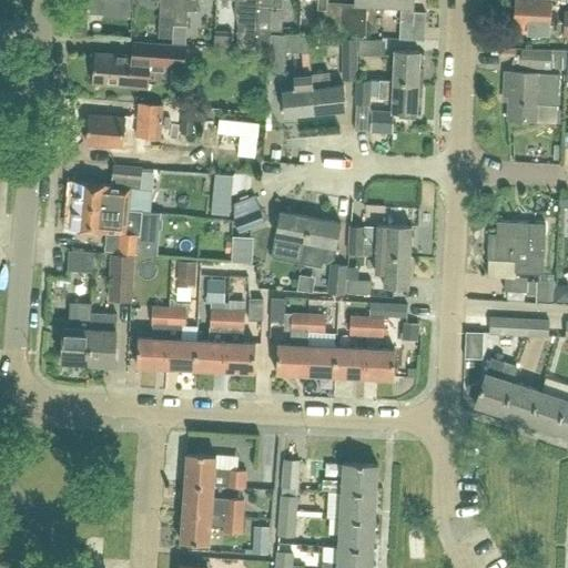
[(90,0),(90,13),(103,13),(103,0),(90,0)]
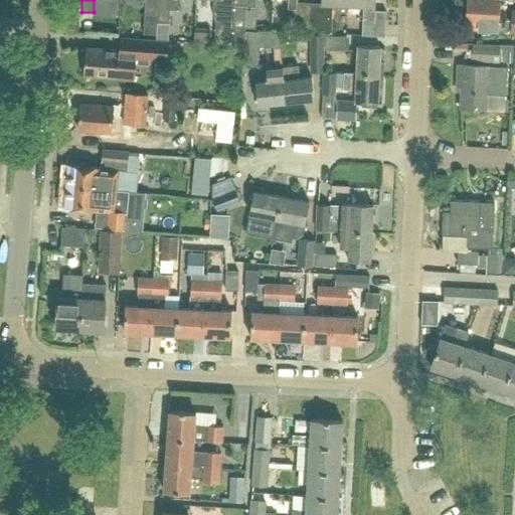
[(135,0),(136,1),(146,1),(144,33),(157,34),(157,22),(158,0),(135,0)]
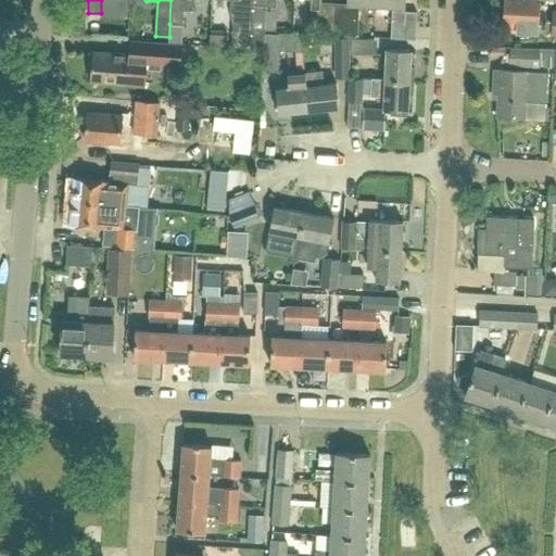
[(171,0),(169,24),(182,25),(184,10),(192,10),(192,0),(171,0)]
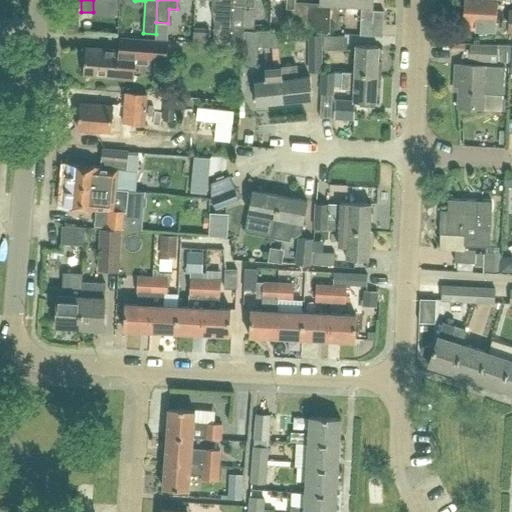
[(211,0),(211,11),(215,12),(213,42),(229,43),(231,26),(230,26),(231,0),(211,0)]
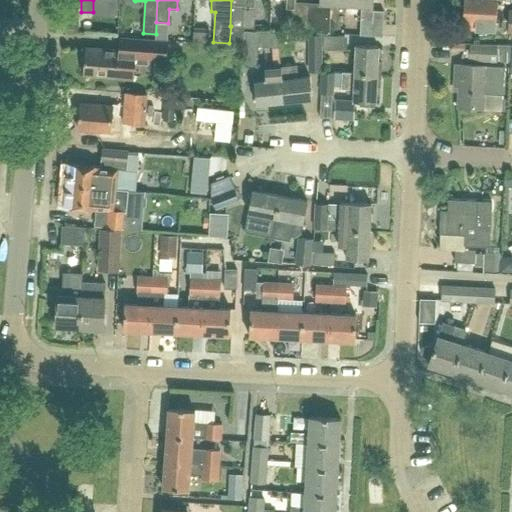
[(255,0),(231,0),(230,26),(231,26),(244,27),(245,7),(255,7),(255,0)]
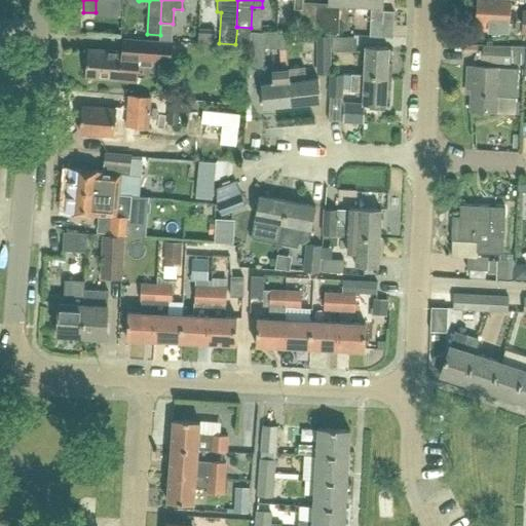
[(292,0),(292,9),(302,9),(301,34),(314,35),(314,32),(316,6),(316,2),(304,2),(303,0),(292,0)]
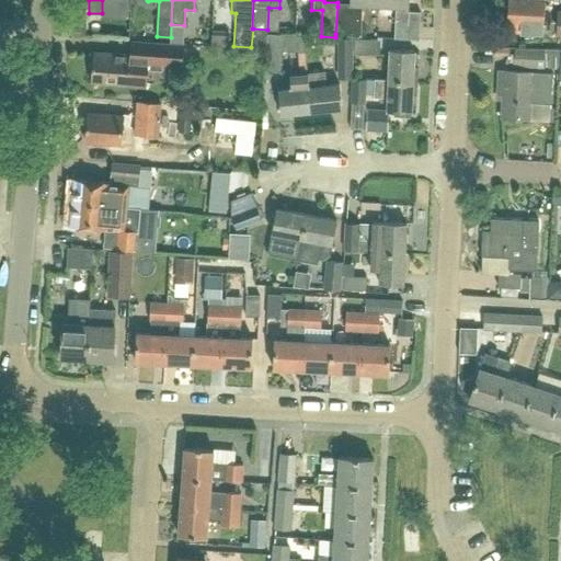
[(379,6),(378,0),(351,0),(351,8),(338,7),(335,34),(350,35),(361,35),(361,31),(361,21),(362,4),(379,6)]
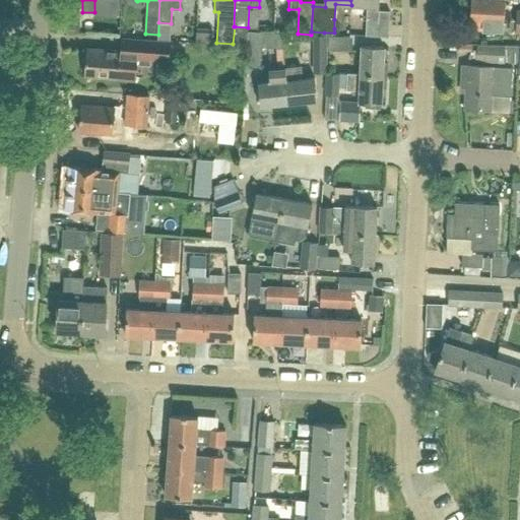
[(377,0),(350,0),(351,5),(367,6),(365,35),(388,36),(390,10),(377,10),(377,0)]
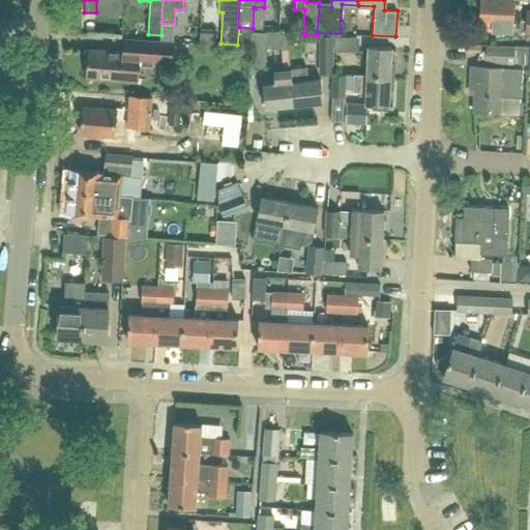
[(495,30),(512,31),(513,0),(480,0),(479,23),(495,24),(495,30)]
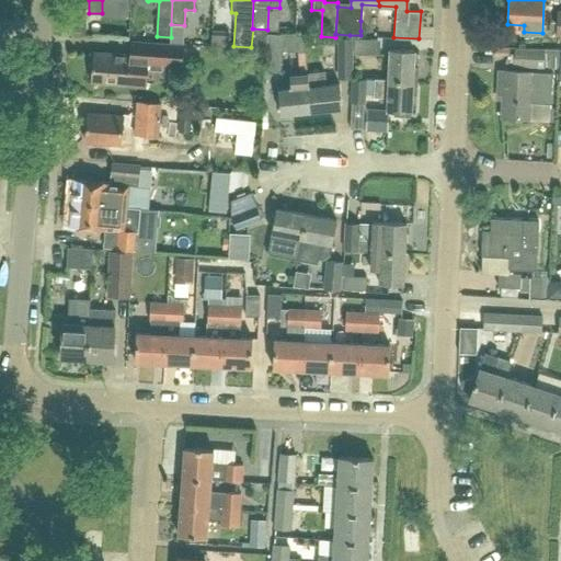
[(266,34),(265,69),(278,70),(281,35),(266,34)]
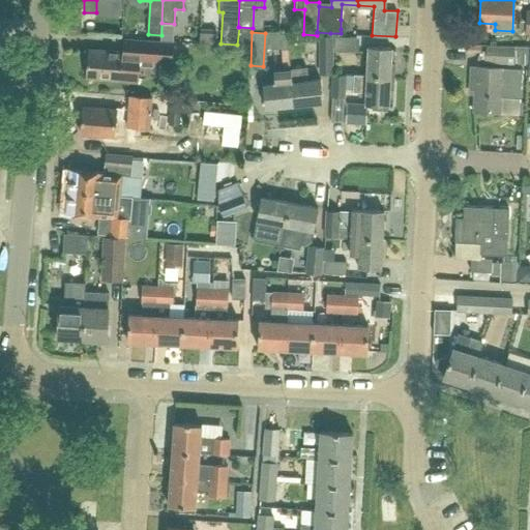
[(321,36),(320,71),(332,72),(333,36),(321,36)]
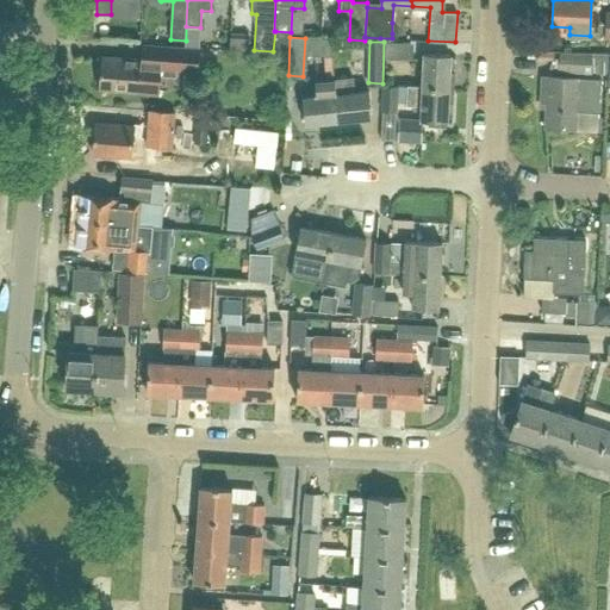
[(385,43),(385,57),(409,57),(409,43),(385,43)]
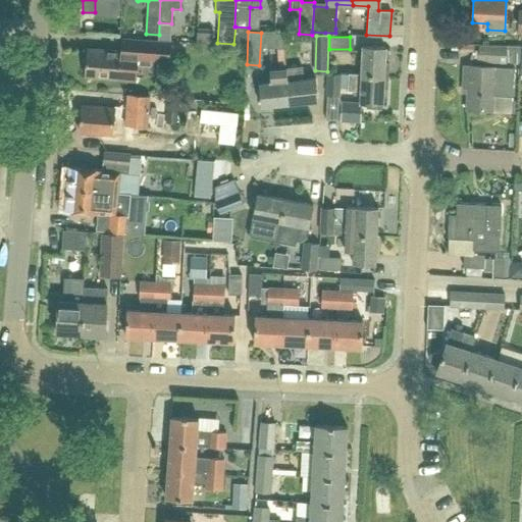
[(169,43),(143,40),(122,39),(121,51),(87,48),(85,76),(135,81),(137,65),(151,66),(152,58),(168,60),(169,43)]
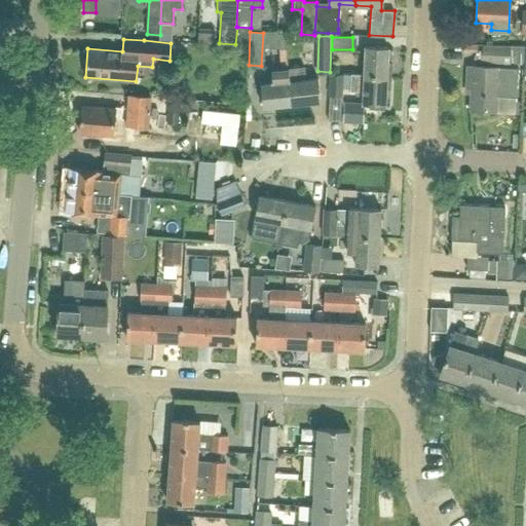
[(365,45),(364,74),(364,75),(391,76),(391,63),(387,63),(388,46),(365,45)]
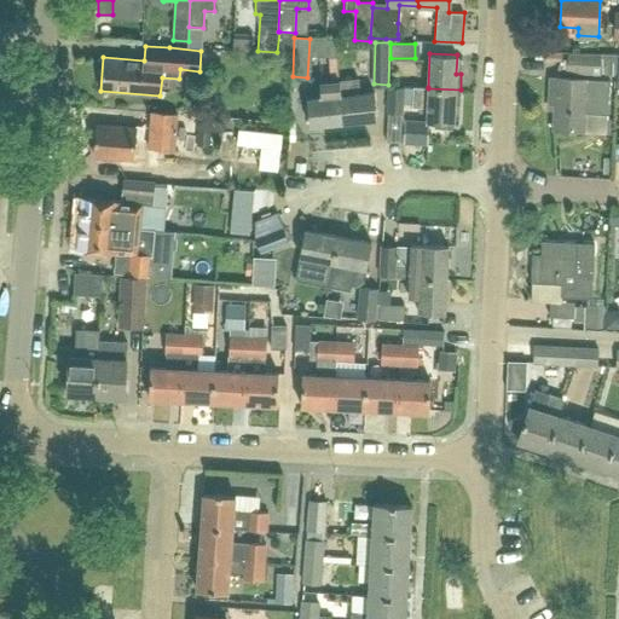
[(568,71),(601,73),(617,74),(617,57),(568,55),(568,71)]
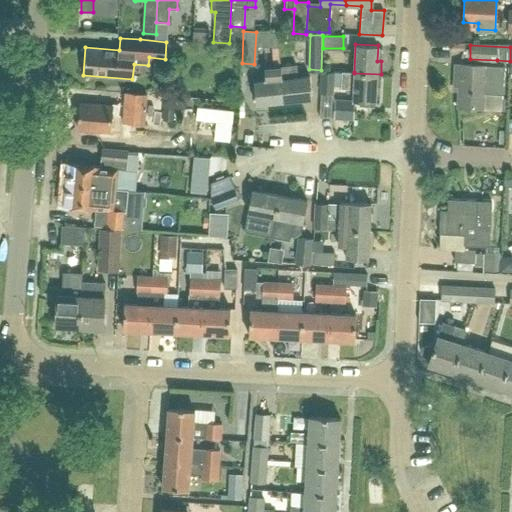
[(483,109),(484,94),(503,95),(504,66),(455,63),(454,85),(458,85),(457,107),(483,109)]
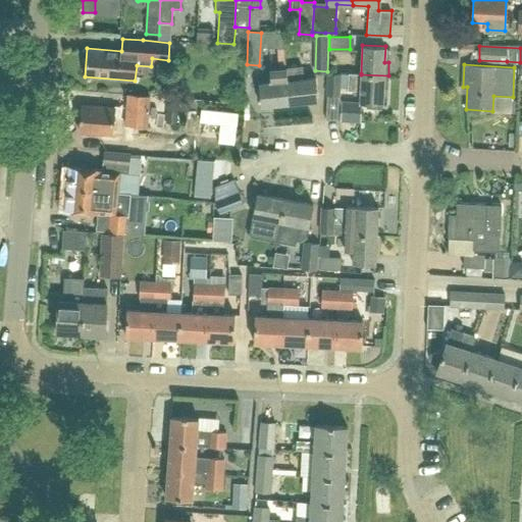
[(285,67),(290,103),(318,100),(316,76),(303,79),(301,65),(285,67)]
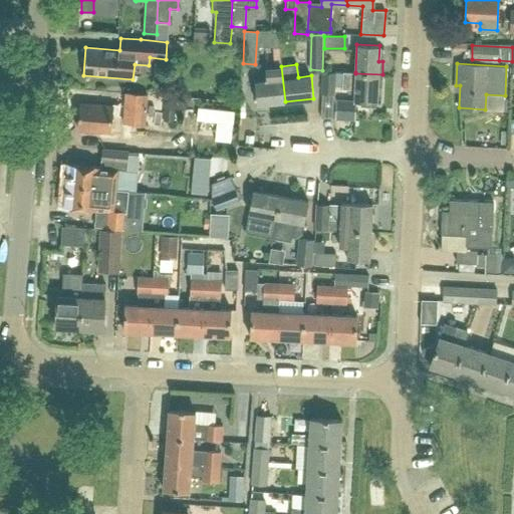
[(285,101),(281,66),(265,68),(266,80),(255,81),(257,104),(285,101)]
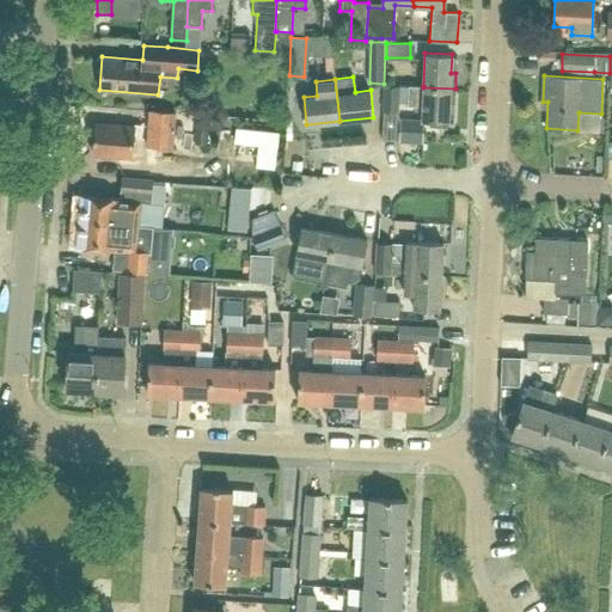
[(454,103),(456,89),(423,87),(423,86),(399,85),(399,86),(384,86),(384,110),(398,110),(398,104),(422,105),(422,121),(429,121),(429,127),(441,127),(441,121),(448,122),(450,103),(454,103)]
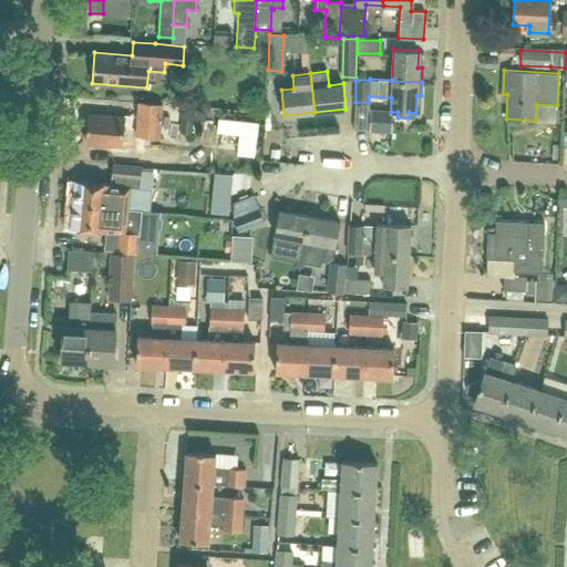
[(135,135),(160,137),(162,104),(138,102),(137,116),(123,115),(123,116),(90,114),(86,144),(122,146),(123,130),(136,131),(135,135)]
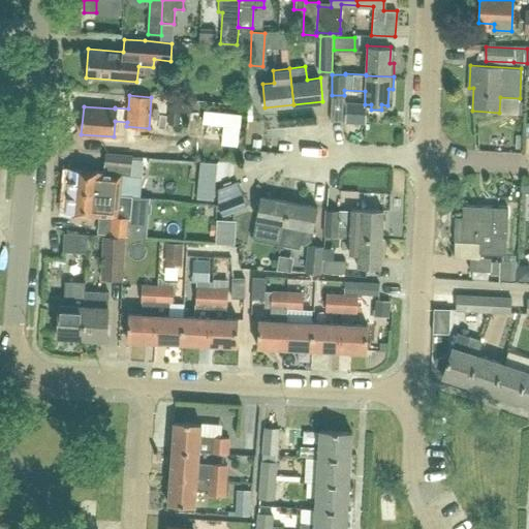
[(180,124),(181,101),(170,100),(170,105),(168,105),(167,123),(180,124)]
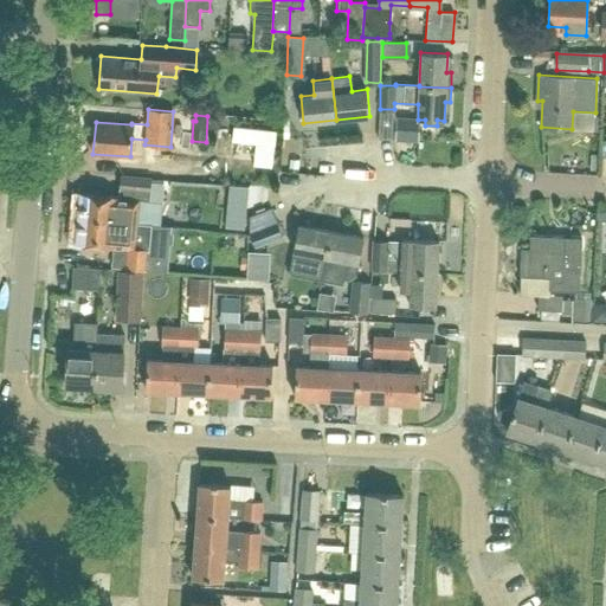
[(149,200),(150,193),(152,178),(121,175),(120,197),(81,193),(78,219),(139,224),(139,223),(140,199),(149,200)]
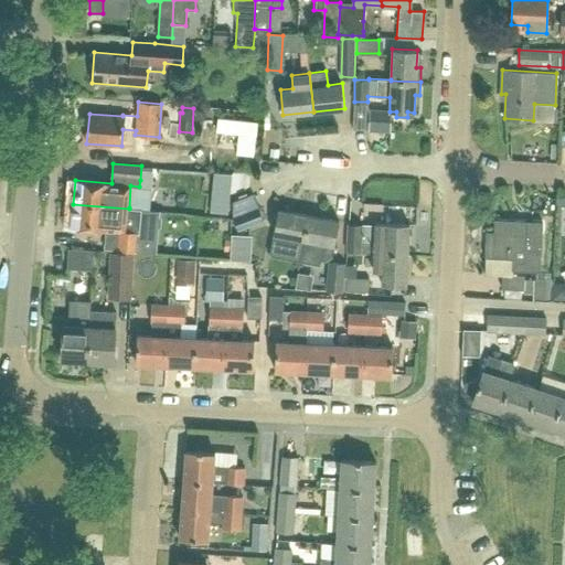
[(129,209),(73,204),(71,227),(117,232),(115,249),(138,252),(140,232),(139,232),(141,209),(129,208),(129,209)]
